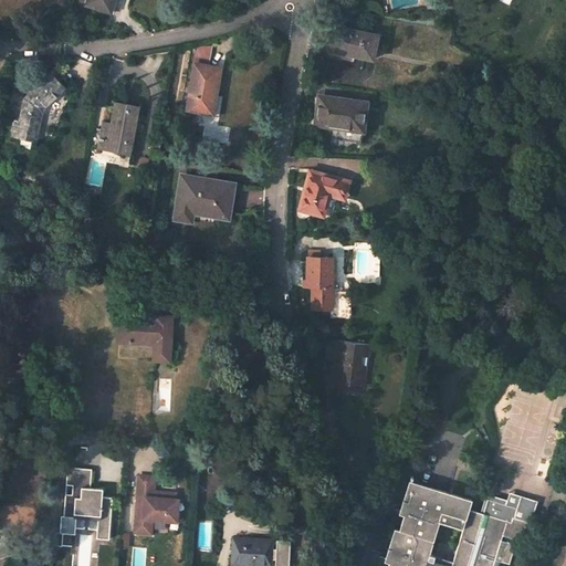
[(111,14),(114,0),(87,0),(86,7),(111,14)]
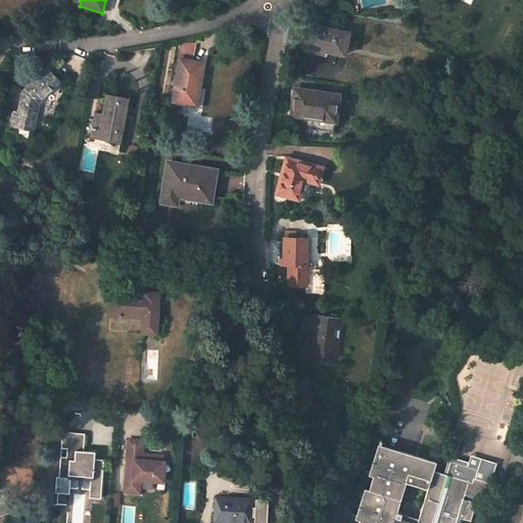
[(342,56),(348,35),(310,27),(305,48),(342,56)]
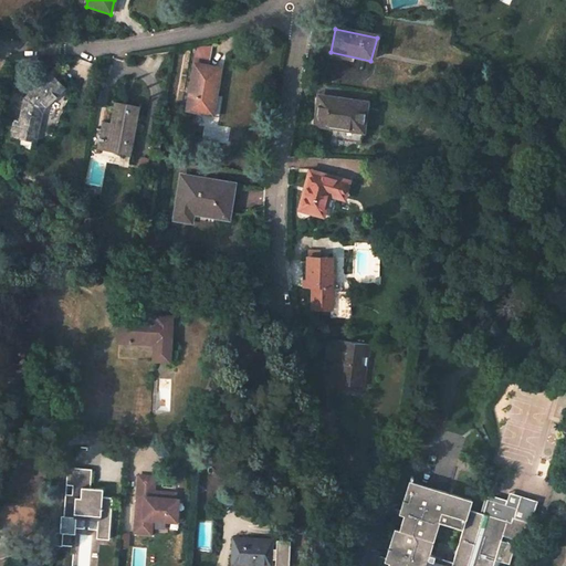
[(203,48),(202,56),(210,58),(212,48),(203,48)]
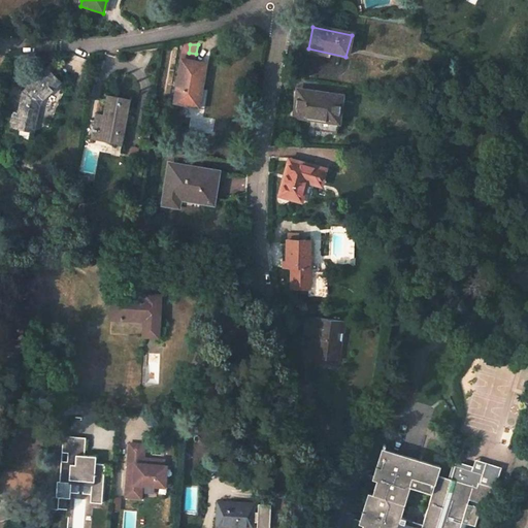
[(187,62),(195,63),(196,54),(189,53),(187,62)]
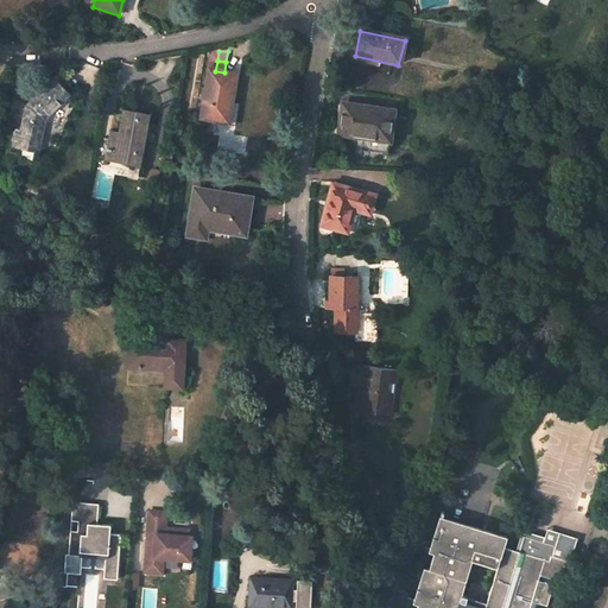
[(209,70),(202,116),(213,118),(227,120),(229,102),(234,74),(225,73),(215,71),(209,70)]
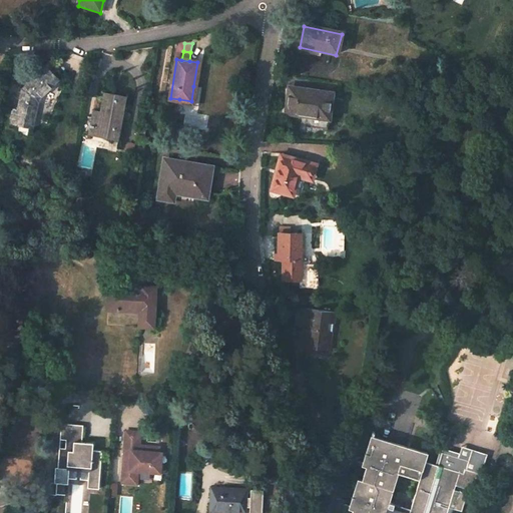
[(32,126),(37,102),(40,98),(58,81),(46,68),(23,90),(18,112),(13,112),(11,122),(32,126)]
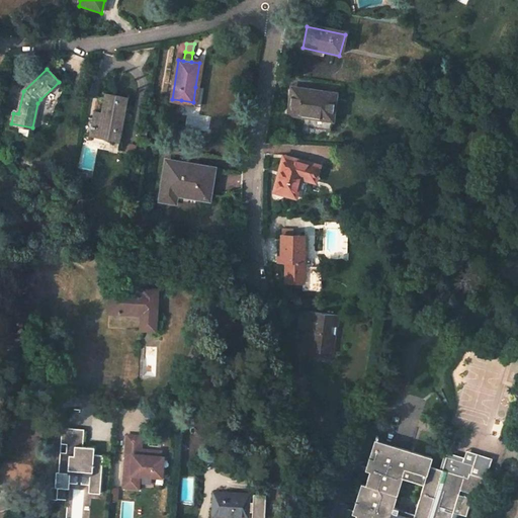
[(201,104),(203,89),(195,87),(193,102),(201,104)]
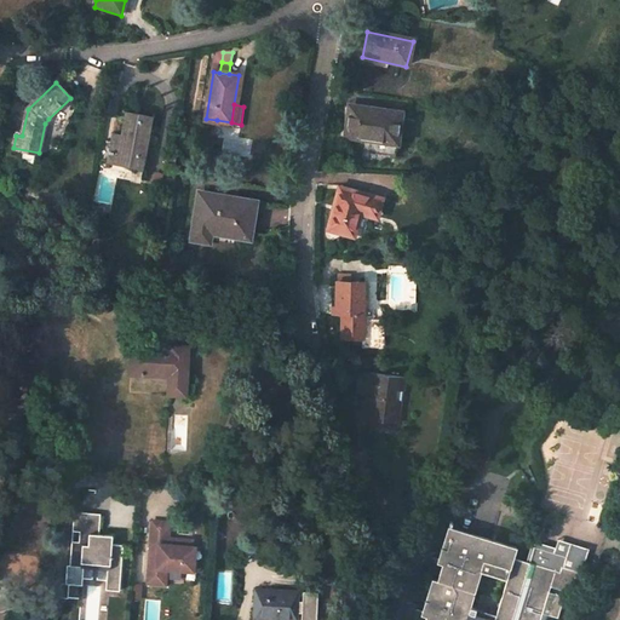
[(395,158),(401,114),(349,108),(344,136),(372,139),(371,154),(395,158)]
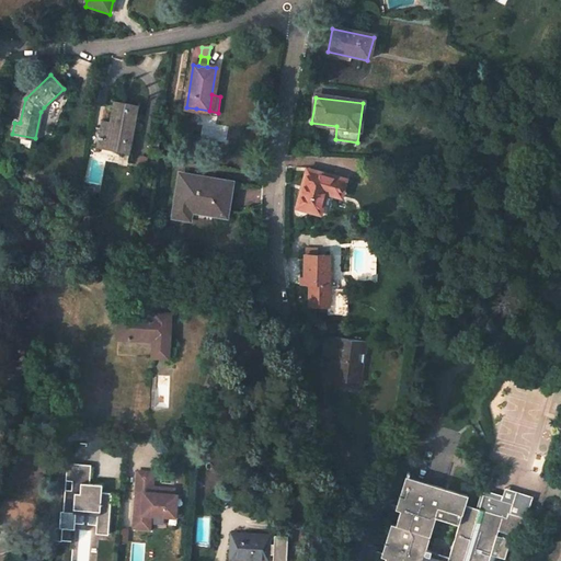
[(98,147),(122,151),(125,134),(133,135),(137,107),(114,103),(111,124),(110,129),(101,128),(98,147)]
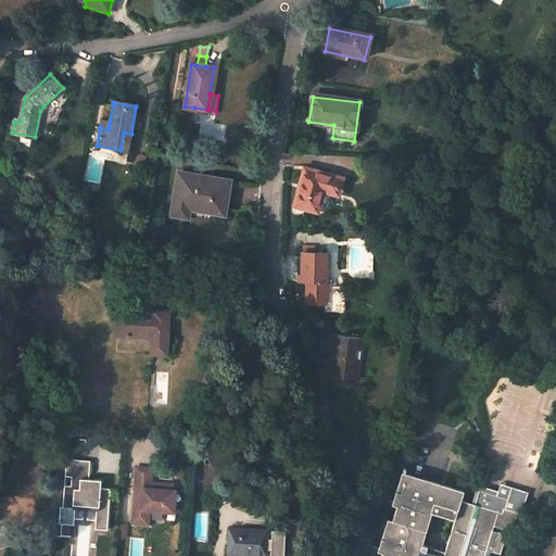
[(465,114),(456,108),(450,117),(458,124),(465,114)]
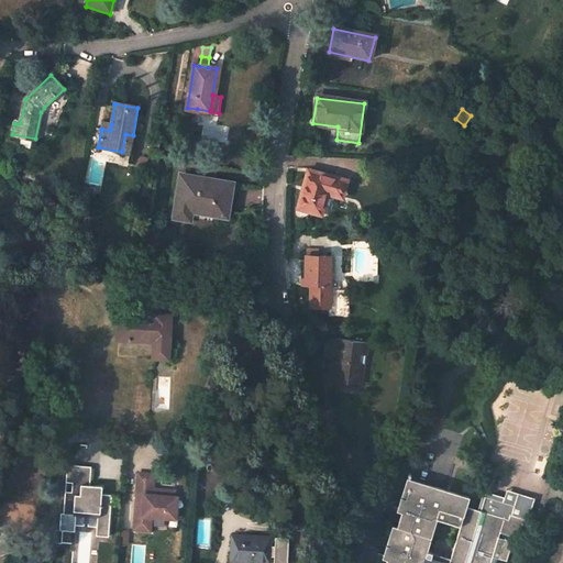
[(125,134),(122,152),(130,153),(133,135),(125,134)]
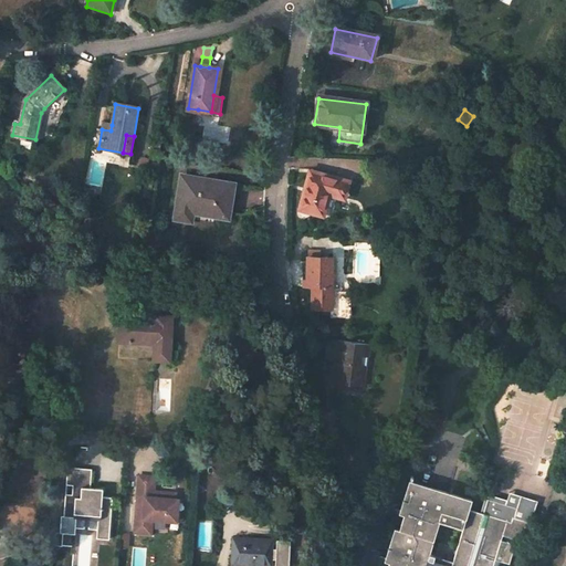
[(160,142),(160,140),(153,139),(150,150),(158,152),(159,149),(160,142)]
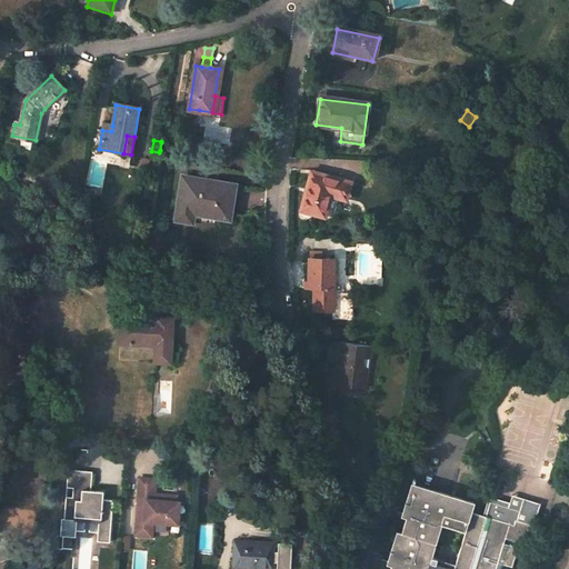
[(312,173),(303,209),(325,215),(330,195),(345,198),(349,182),(312,173)]
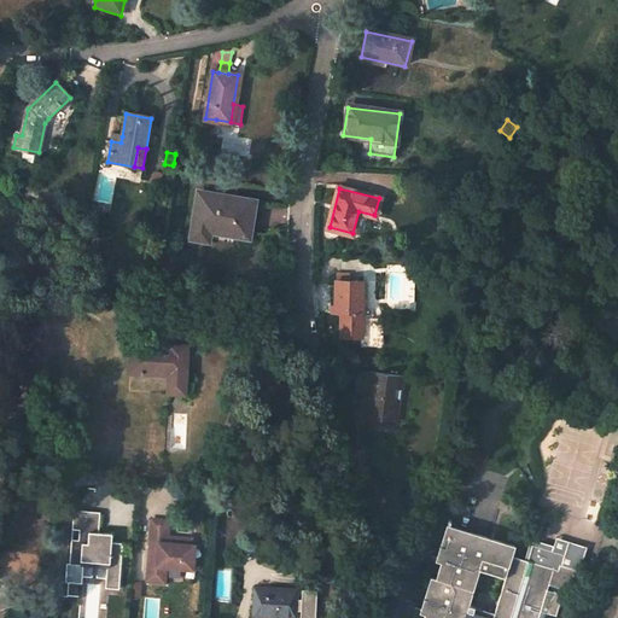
[(211,227),(235,232),(234,235),(250,238),(251,232),(248,231),(249,221),(252,221),(255,203),(244,202),(244,199),(217,194),(217,198),(199,194),(193,238),(209,240),(211,227)]
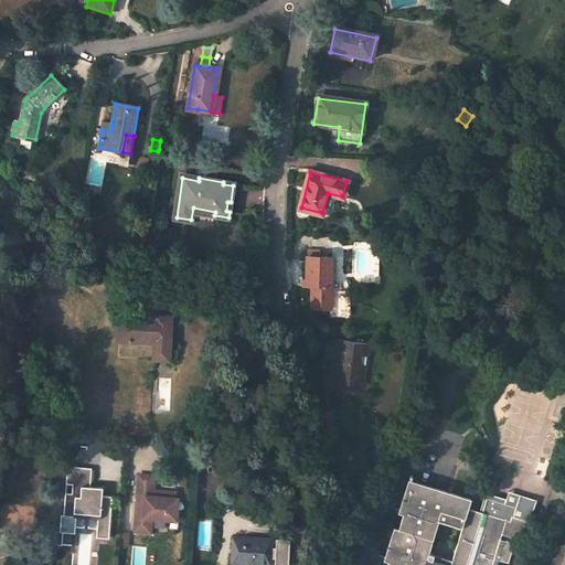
[(330,292),(331,259),(307,258),(307,280),(307,288),(311,288),(311,308),(330,309),(330,292)]
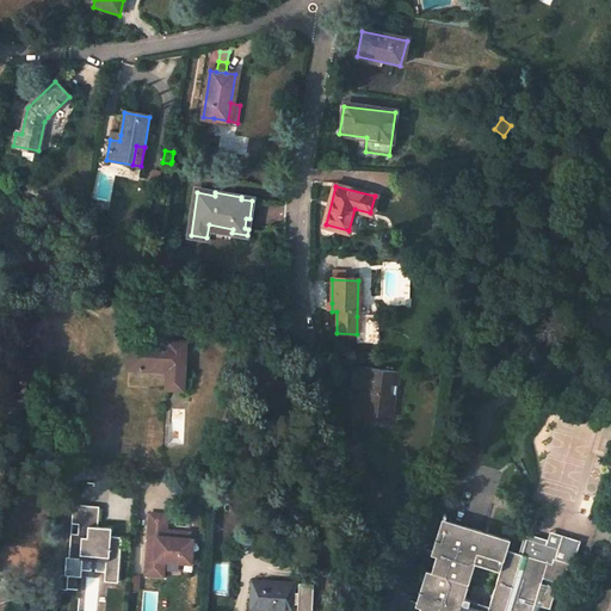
[(185,343),(204,344),(205,320),(186,319),(185,343)]
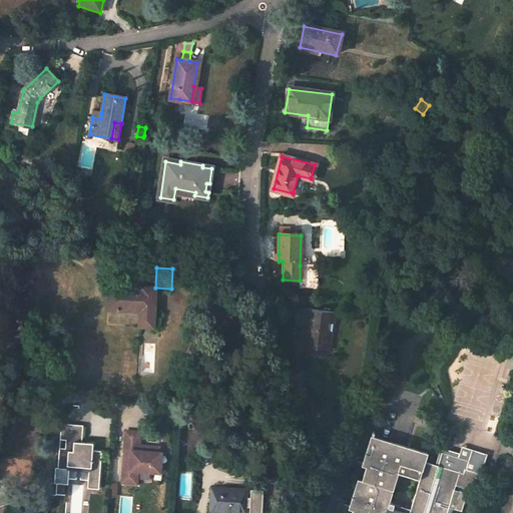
[(153,327),(155,288),(140,286),(140,289),(140,293),(130,292),(130,289),(109,288),(108,310),(128,312),(129,308),(139,309),(139,313),(139,327),(153,327)]
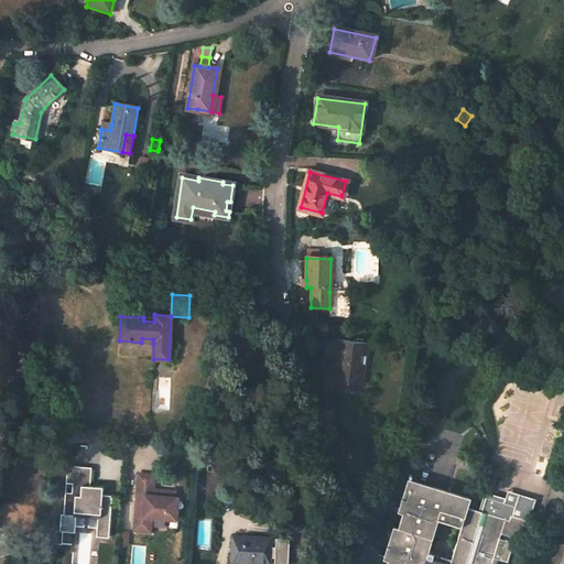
[(369,342),(326,337),(324,355),(338,356),(336,381),(359,384),(364,355),(367,355),(369,342)]
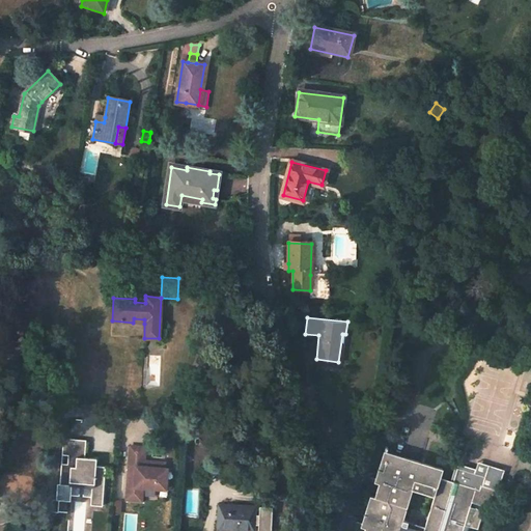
[(103,506),(106,467),(96,466),(98,458),(86,457),(87,440),(64,439),(60,484),(72,485),(73,482),(92,484),(92,487),(91,505),(103,506)]
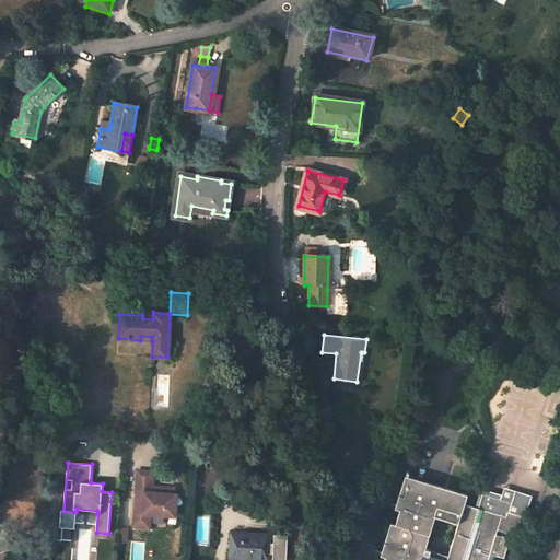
[(174,494),(174,488),(160,487),(160,489),(155,488),(155,487),(153,487),(154,473),(151,471),(151,473),(138,471),(135,515),(136,515),(135,528),(143,528),(143,526),(150,527),(151,515),(175,516),(176,506),(176,505),(176,504),(175,503),(174,503),(173,502),(174,494)]
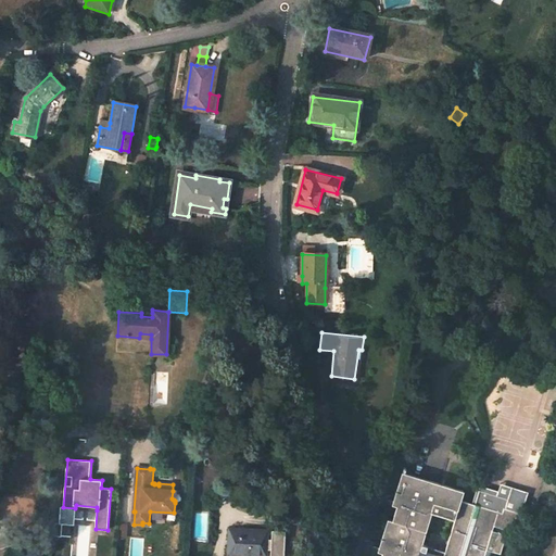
[(489,555),(491,551),(500,553),(506,534),(492,530),(494,525),(470,517),(475,504),(460,500),(464,490),(425,478),(421,487),(414,484),(416,476),(402,471),(392,504),(396,505),(392,519),(388,518),(378,551),(382,552),(380,555),(489,555)]
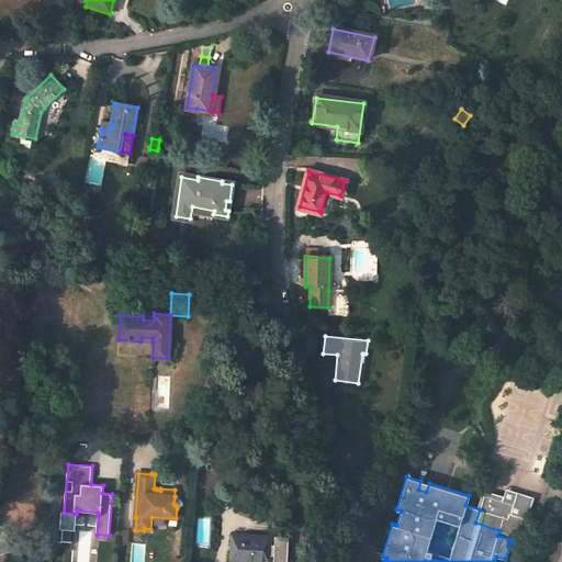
[(429,483),(420,481),(418,490),(426,492),(429,483)]
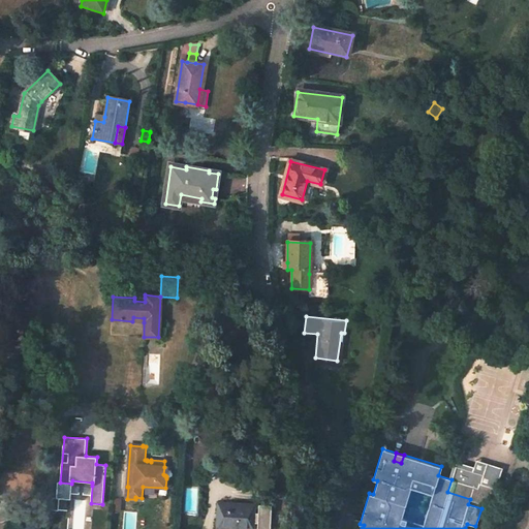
[(453,475),(452,479),(447,492),(470,499),(488,505),(493,488),(479,483),(477,488),(465,483),(470,466),(453,475)]
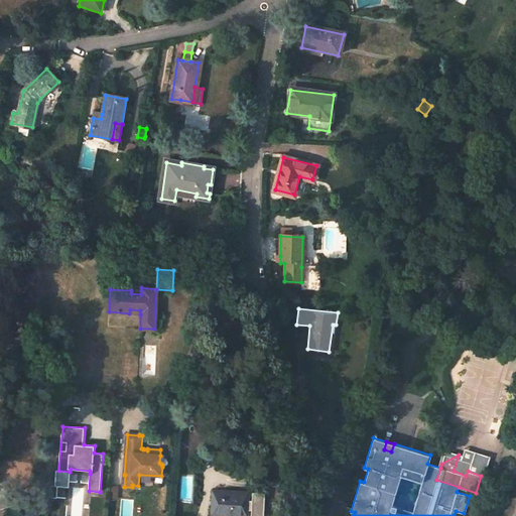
[(233,515),(246,515),(247,493),(213,490),(212,515),(233,515)]
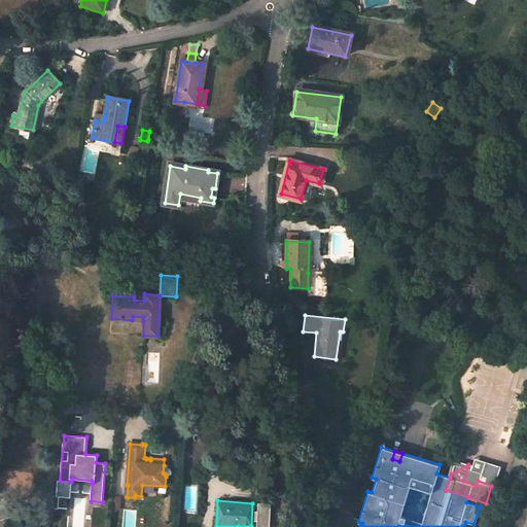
[(259,502),(258,526),(274,526),(274,502),(259,502)]
